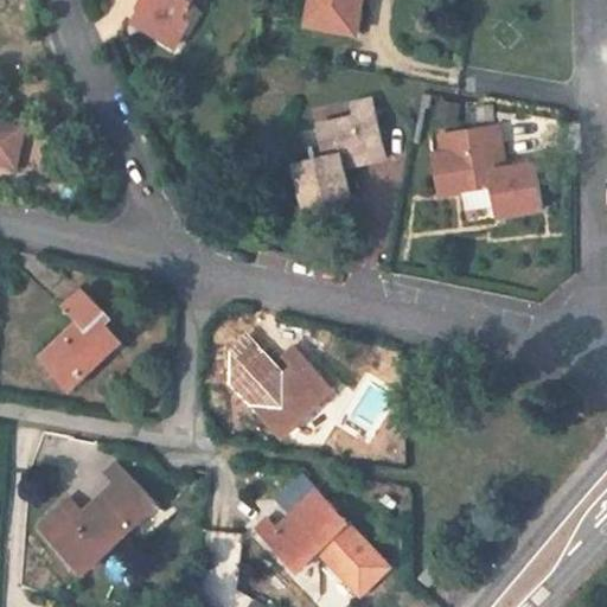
[(145,0),(146,1),(133,23),(174,46),(185,30),(178,26),(191,4),(193,0),(145,0)]
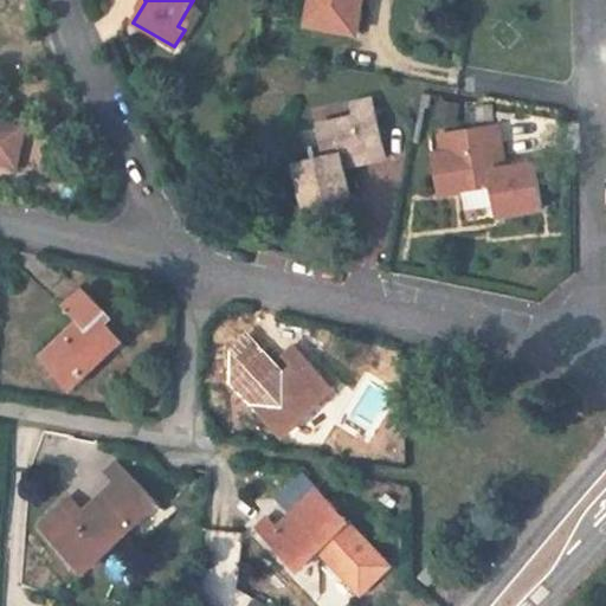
[(311,0),(308,27),(358,34),(362,8),(353,7),(354,0),(311,0)]
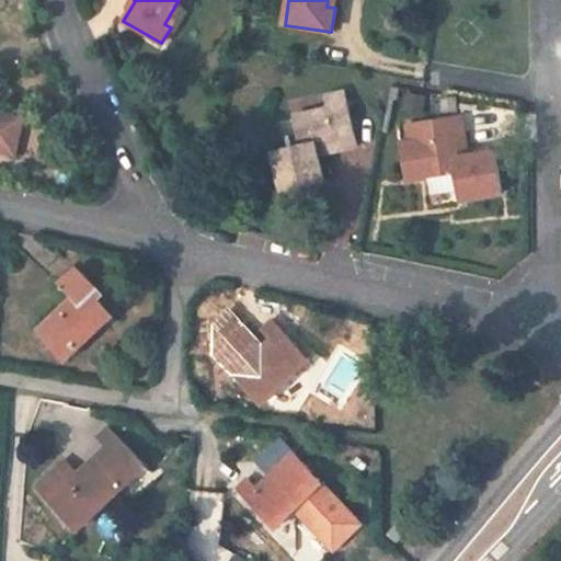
[(176,3),(164,24),(171,27),(183,8),(176,3)]
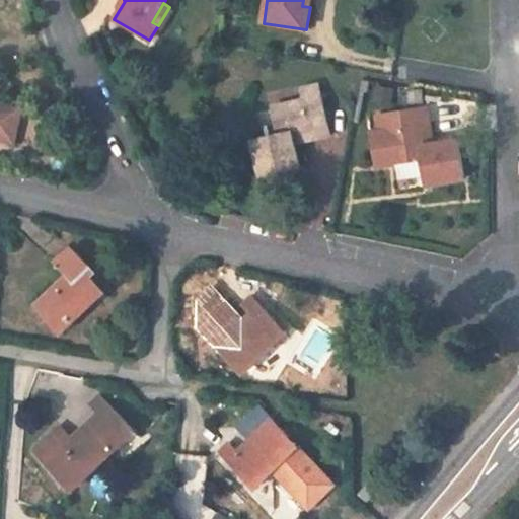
[(312,128),(314,139),(331,135),(319,85),(303,89),(305,99),(274,107),(280,135),(254,141),(263,177),(301,168),(295,143),(293,133),(312,128)]
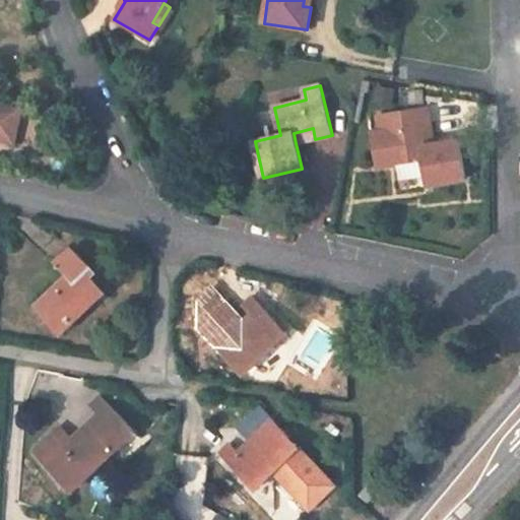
[(0,138),(14,142),(20,110),(7,108),(0,106),(0,138)]
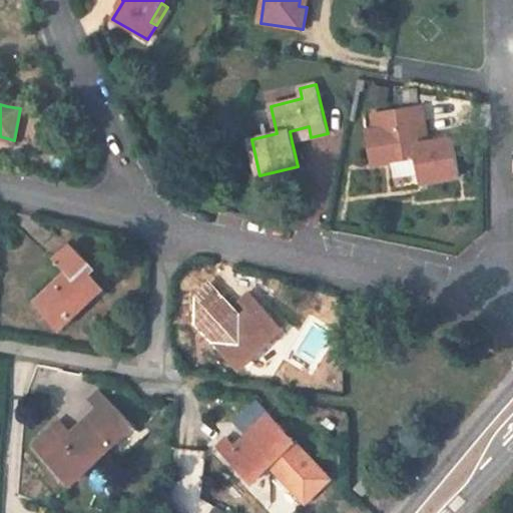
[(415,125),(426,123),(423,106),(373,115),(376,131),(369,132),(374,165),(392,161),(419,157),(422,172),(423,182),(460,177),(454,138),(429,142),(418,144),(415,125)]
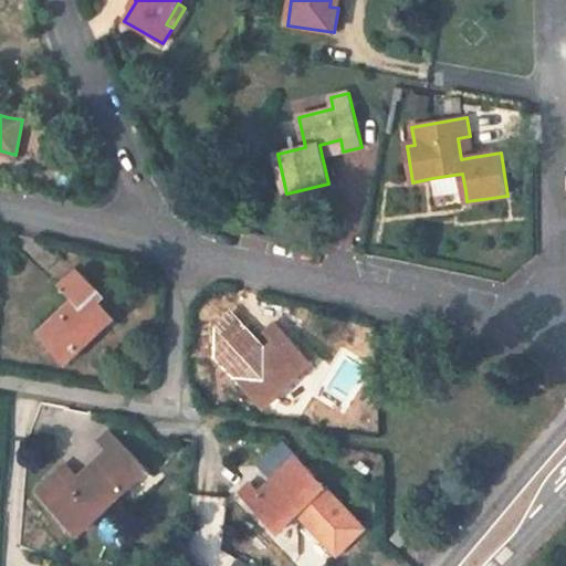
[(458,138),(461,159),(473,157),(470,136),(458,138)]
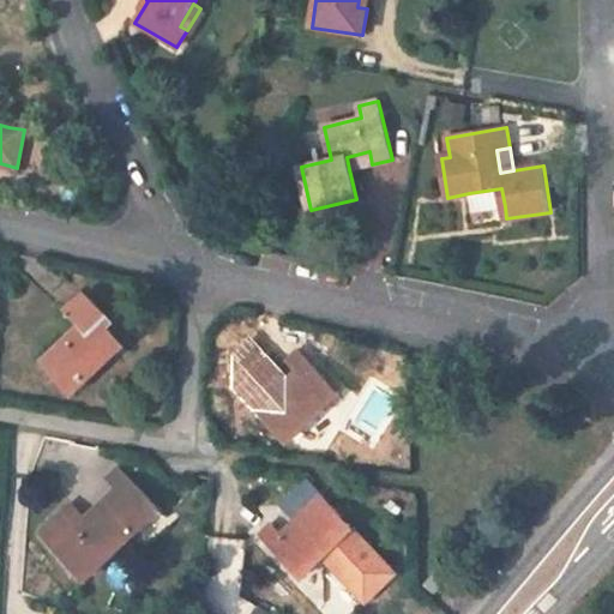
[(369,151),(347,157),(349,169),(372,164),(369,151)]
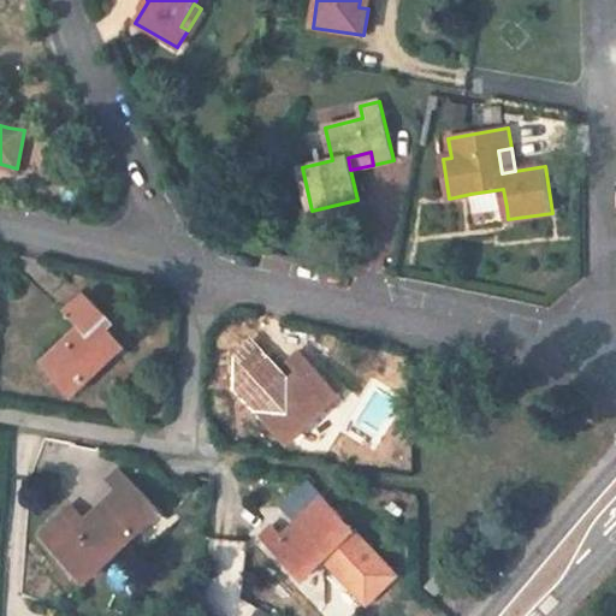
[(507,207),(503,189),(471,194),(473,213),(507,207)]
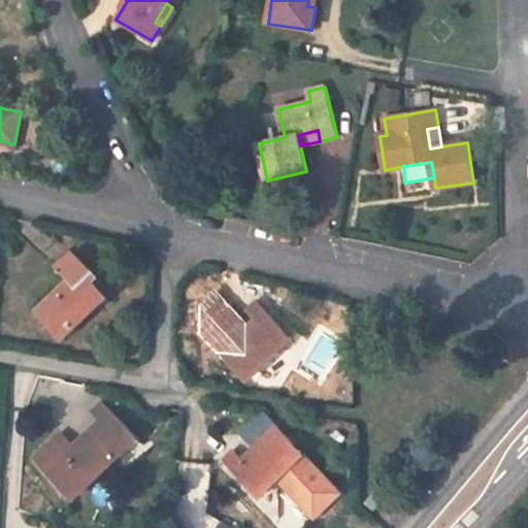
[(70,278),(36,310),(62,339),(107,297),(92,279),(95,276),(69,250),(55,263),(70,278)]
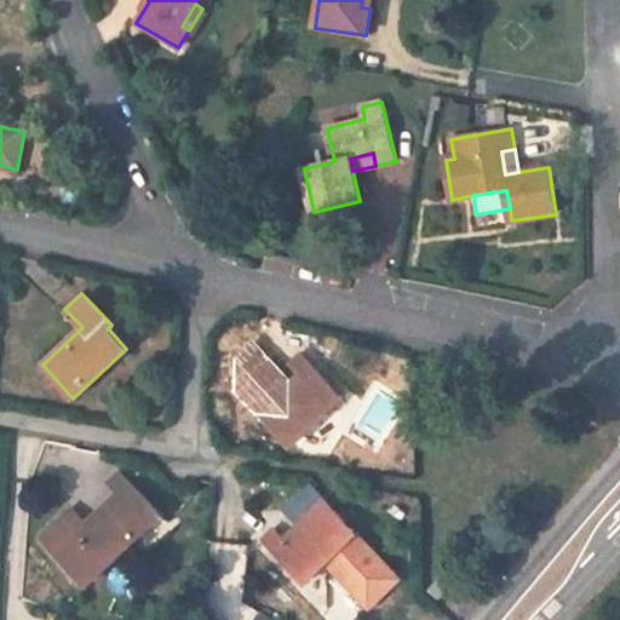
[(300,374),(258,414),(291,448),(343,397),(302,352),(290,363),(300,374)]
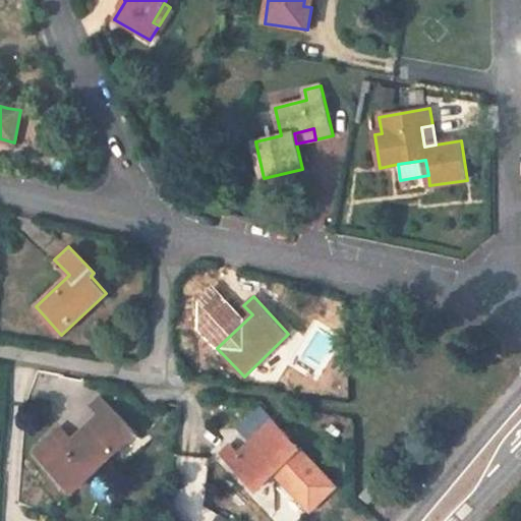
[(59,427),(35,451),(72,491),(135,433),(102,396),(92,405),(100,414),(71,441),(59,427)]
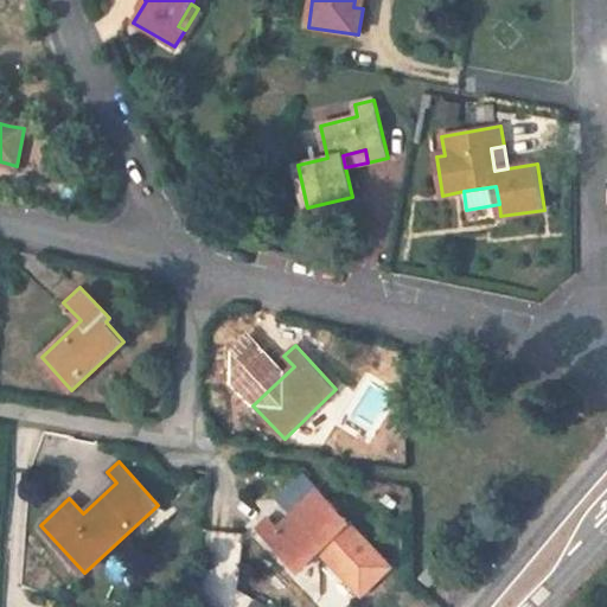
[(314,487),(301,474),(275,499),(288,512),(314,487)]
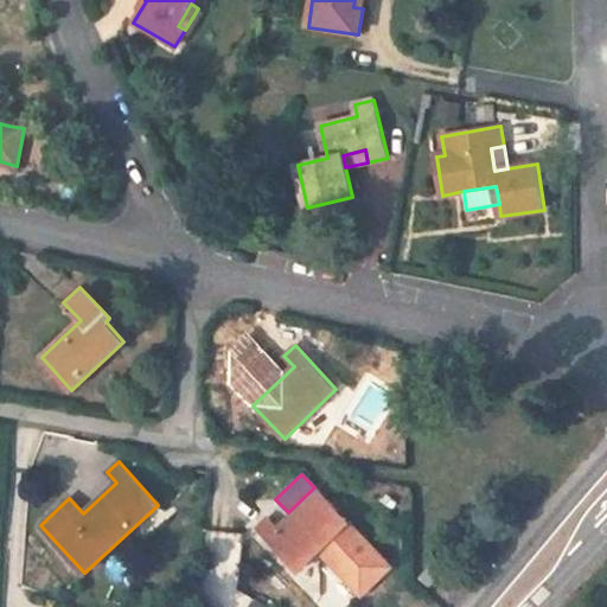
[(390,566),(350,523),(318,490),(278,529),(267,518),(256,529),(285,558),(298,573),(306,564),(320,550),(362,593),(364,593),(390,568),(390,566)]
